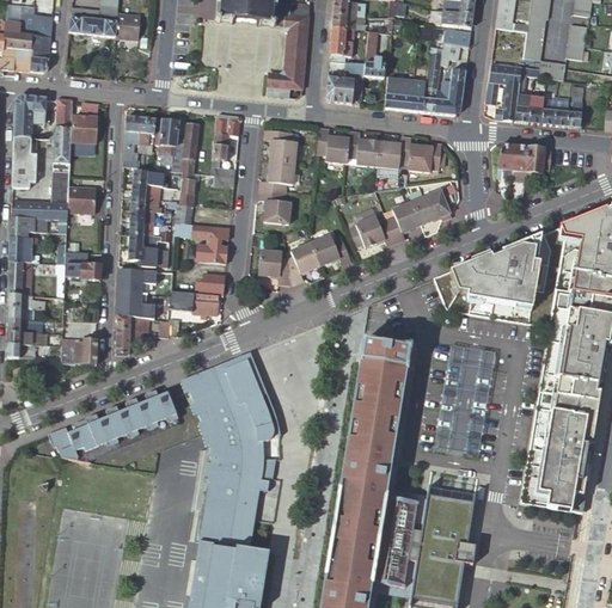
[(215,0),(214,18),(215,18),(215,19),(218,20),(219,20),(219,19),(230,19),(230,20),(233,22),(233,20),(256,22),(256,23),(261,24),(261,23),(270,23),(270,24),(274,25),(274,24),(275,24),(276,0),(215,0)]
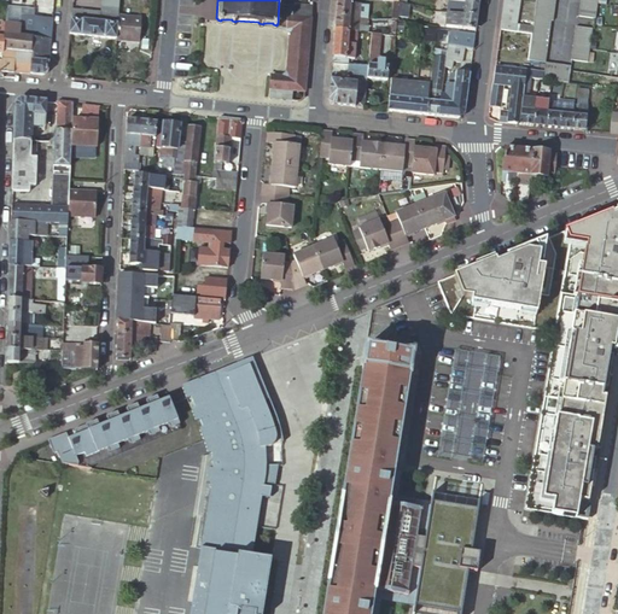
[(304,88),(312,3),(287,0),(285,27),(289,31),(285,69),(280,74),(270,72),(268,95),(291,98),(291,87),(304,88)]
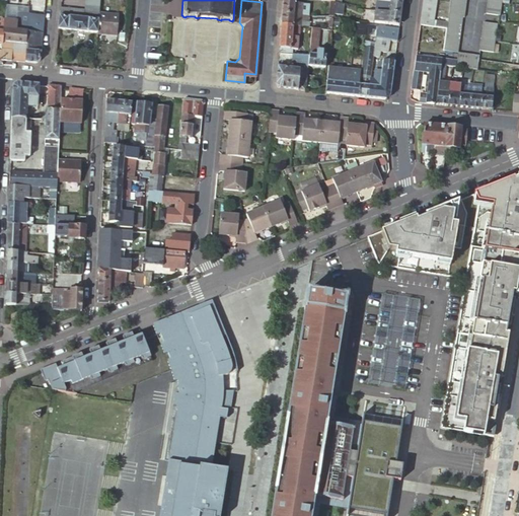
[(302,0),(282,0),(281,10),(301,12),(302,0)]
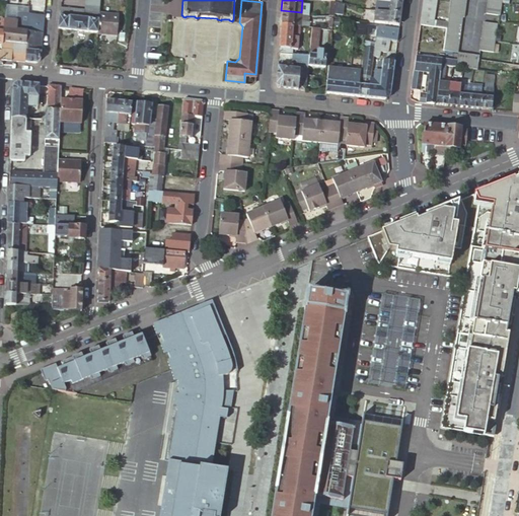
[(400,11),(401,0),(376,0),(375,7),(380,8),(388,9),(400,11)]
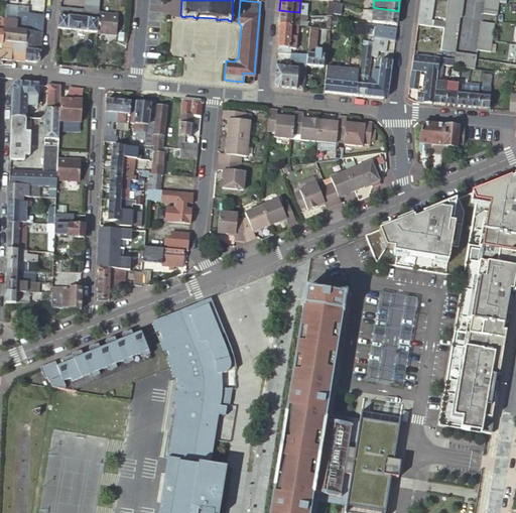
[(420,0),(419,7),(431,8),(432,0),(420,0)]
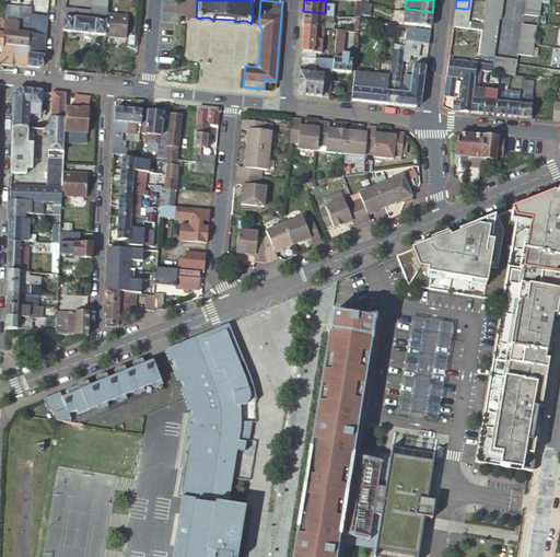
[(486,0),(482,22),(481,27),(476,67),(488,69),(515,73),(517,57),(494,54),(500,16),(501,16),(503,0),(486,0)]
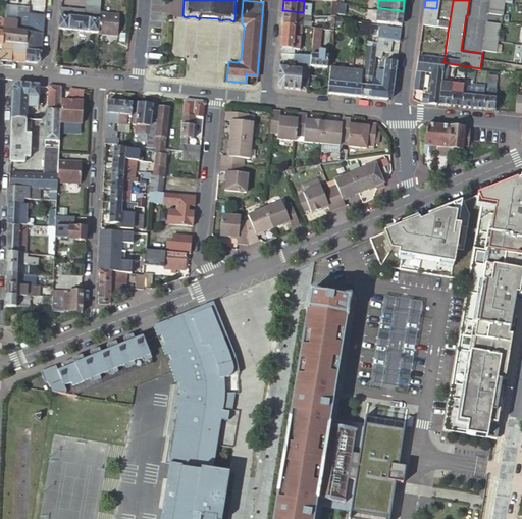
[(489,0),(488,11),(503,13),(505,0),(489,0)]
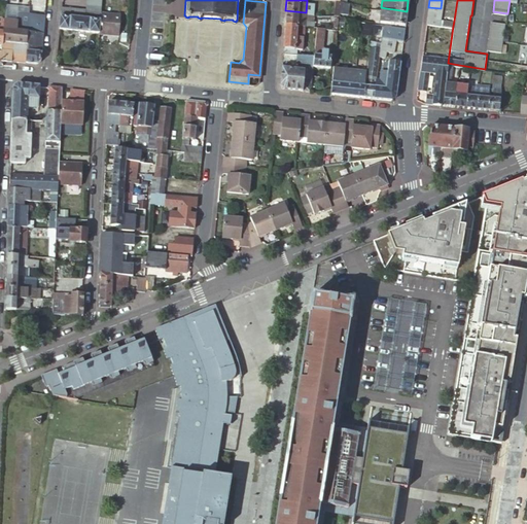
[(27,4),(6,2),(4,14),(4,16),(2,40),(27,43),(28,29),(29,29),(29,26),(30,23),(25,23),(27,10),(27,4)]
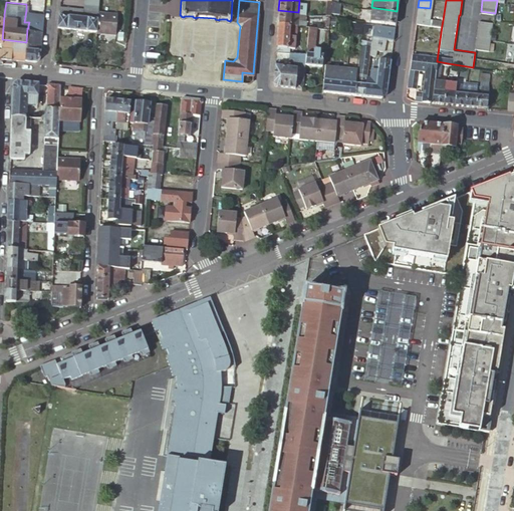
[(58,6),(58,7),(56,26),(95,30),(97,12),(97,11),(98,4),(88,3),(87,8),(58,6)]
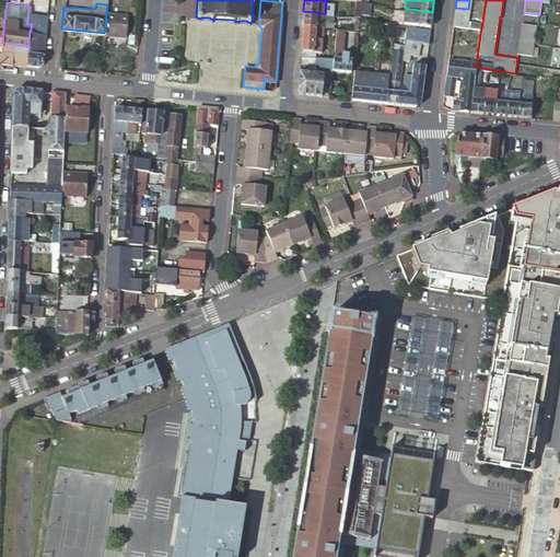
[(395,19),(396,7),(387,6),(386,18),(395,19)]
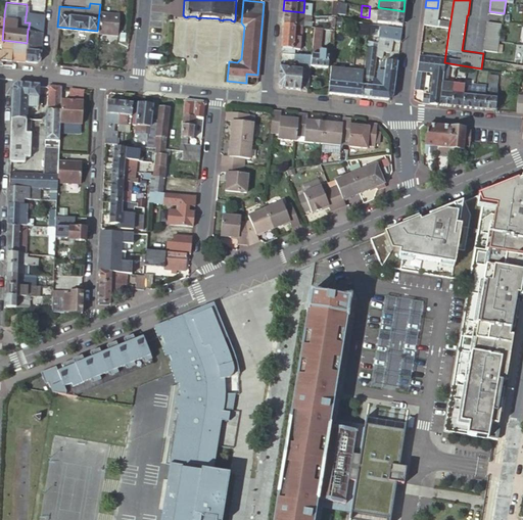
[(401,22),(403,11),(391,9),(383,8),(378,7),(377,19),(401,22)]
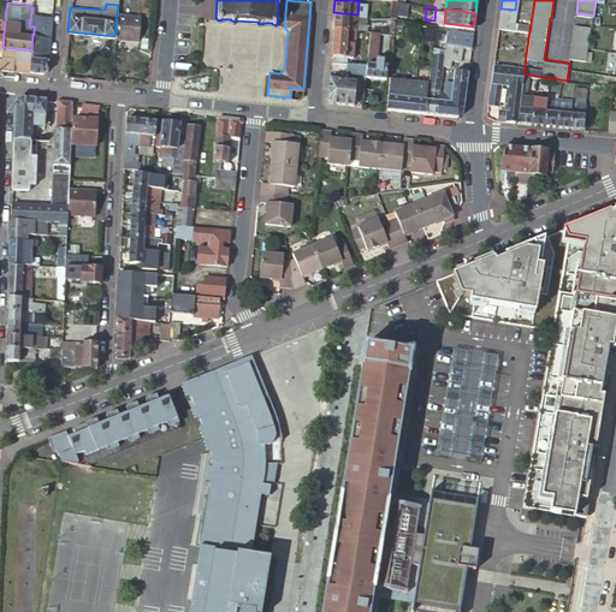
[(47,67),(52,15),(31,12),(29,27),(35,27),(34,30),(34,34),(33,34),(31,51),(29,71),(42,72),(47,67)]
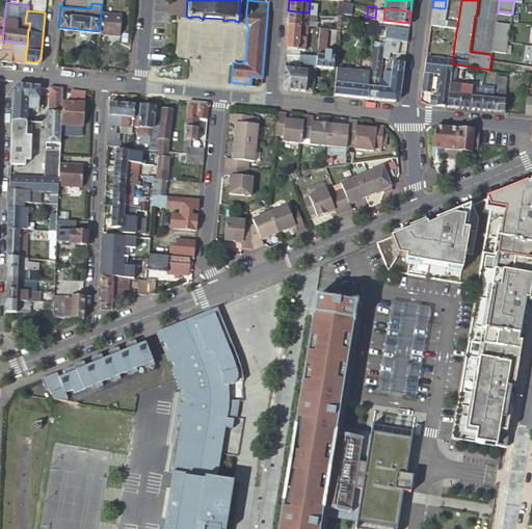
[(288,10),(287,22),(308,24),(309,12),(288,10)]
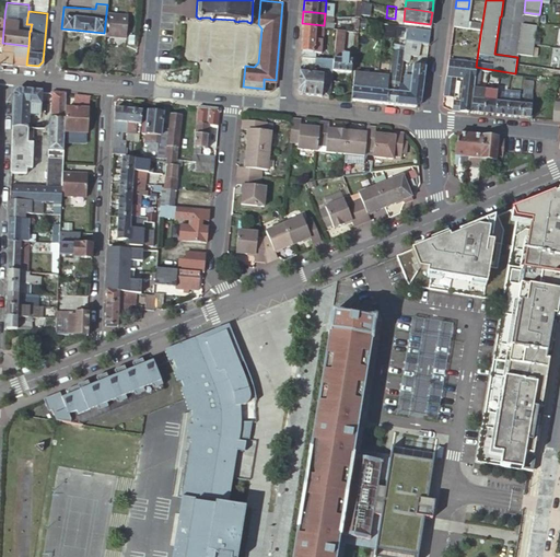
[(106,12),(106,13),(104,33),(104,34),(125,35),(127,14),(106,12)]
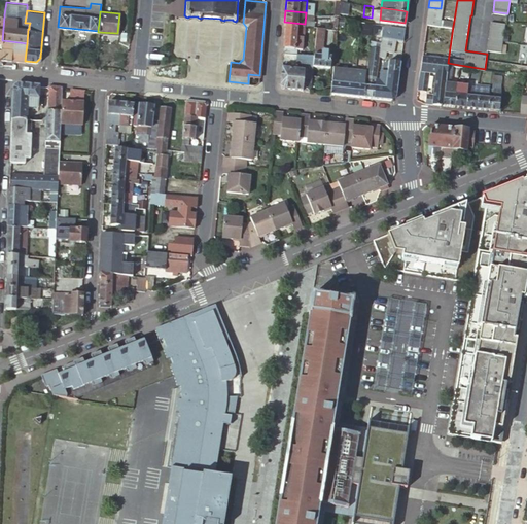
[(505,22),(491,20),(487,48),(501,50),(505,22)]
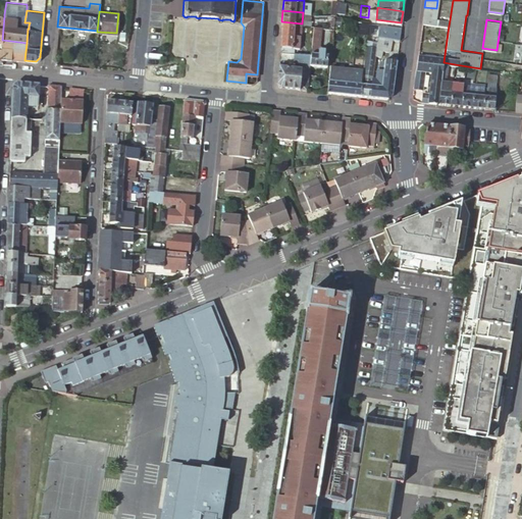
[(302,23),(281,21),(279,45),(299,47),(301,26),(304,27),(304,23),(302,23)]
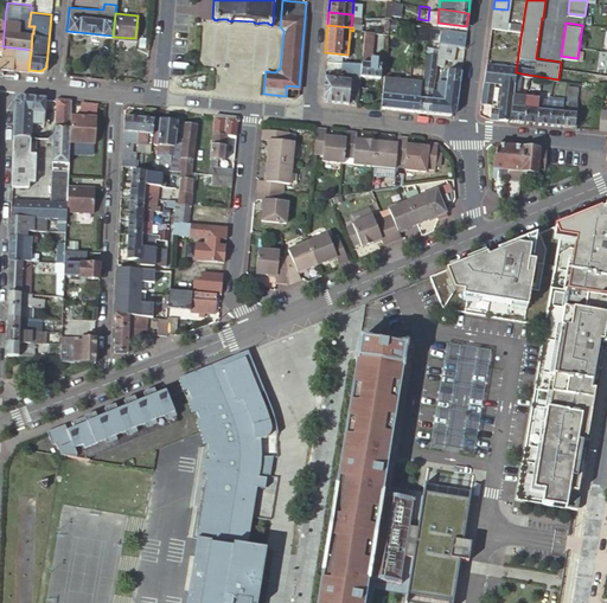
[(440,40),(441,26),(428,25),(426,38),(440,40)]
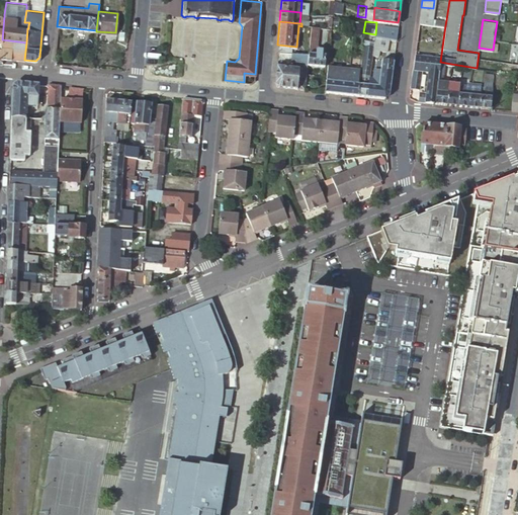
[(398,26),(376,22),(375,34),(375,35),(387,37),(396,38),(398,26)]
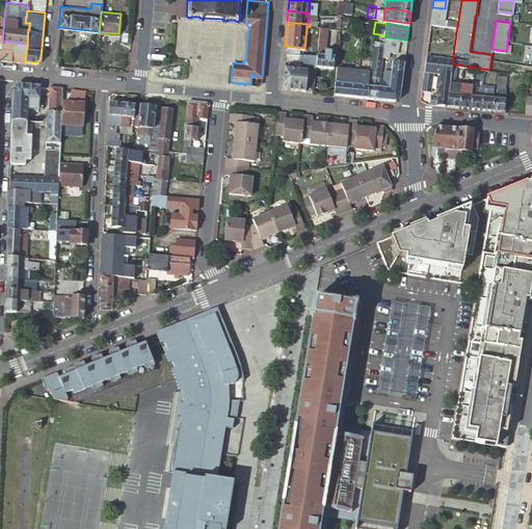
[(333,27),(319,26),(318,32),(326,33),(333,34),(333,27)]
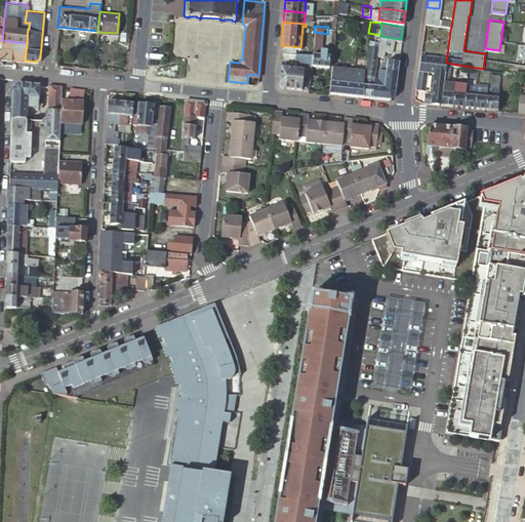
[(314,32),(313,47),(320,48),(322,33),(314,32)]
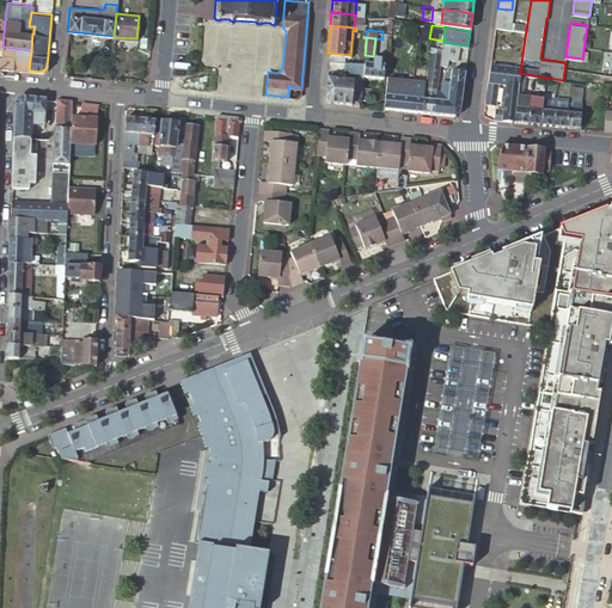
[(457,57),(458,44),(444,42),(441,55),(447,56),(457,57)]
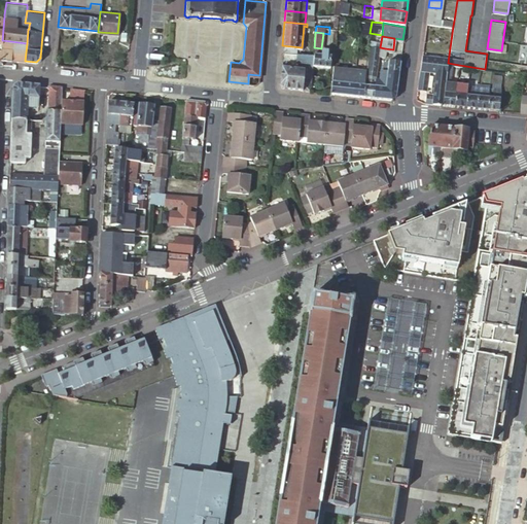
[(27,43),(2,40),(2,42),(1,42),(0,55),(0,57),(11,59),(12,45),(14,45),(13,59),(25,61),(27,43)]
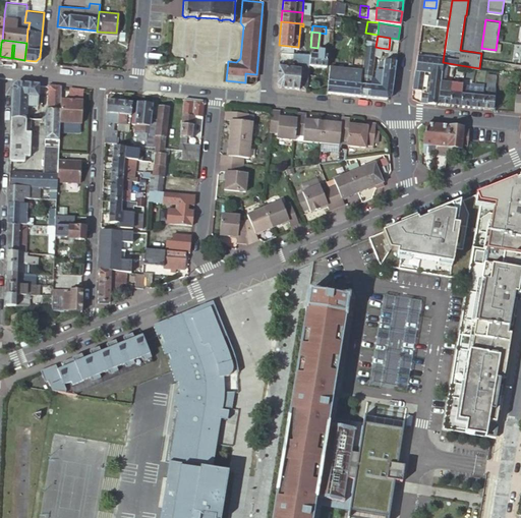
[(308,63),(308,64),(326,65),(328,49),(317,48),(310,47),(309,52),(308,63)]
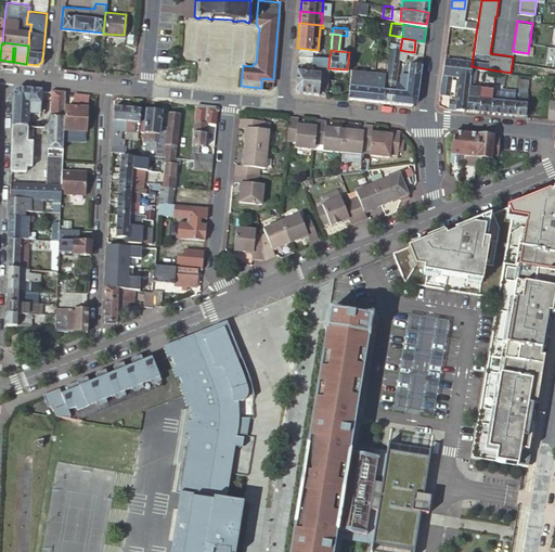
[(385,82),(383,82),(382,101),(392,102),(395,84),(399,58),(400,51),(389,50),(385,82)]
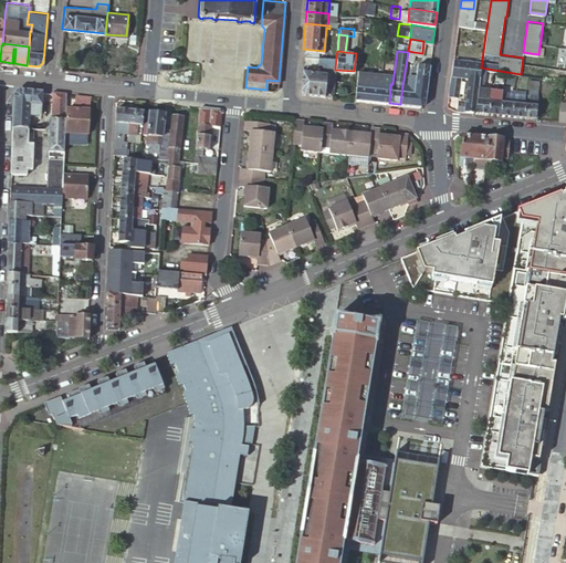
[(335,69),(336,56),(318,55),(316,71),(331,73),(331,69),(335,69)]
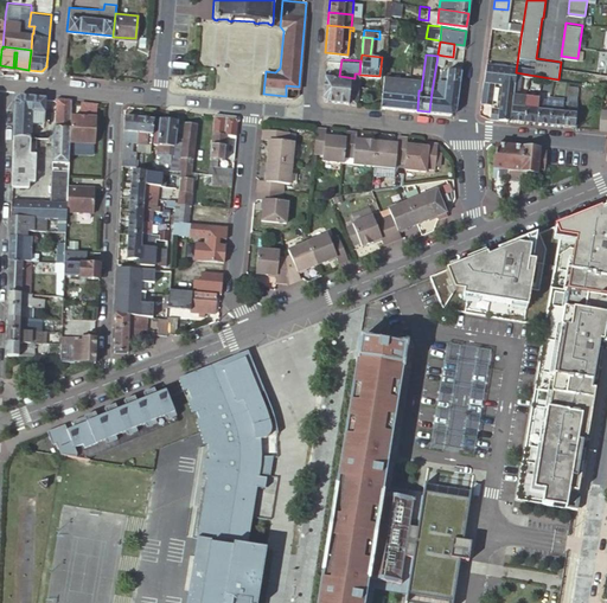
[(419,63),(409,62),(408,78),(408,83),(417,84),(417,77),(414,77),(415,69),(419,70),(419,63)]
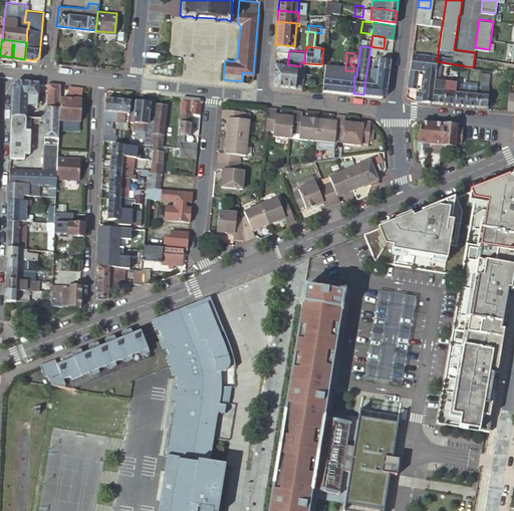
[(373,59),(371,68),(376,68),(389,70),(391,58),(378,57),(373,59)]
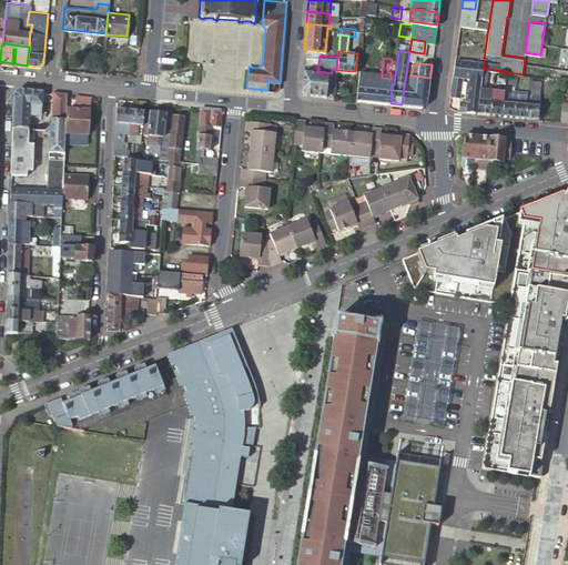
[(464,66),(454,63),(449,94),(459,96),(463,72),(464,66)]
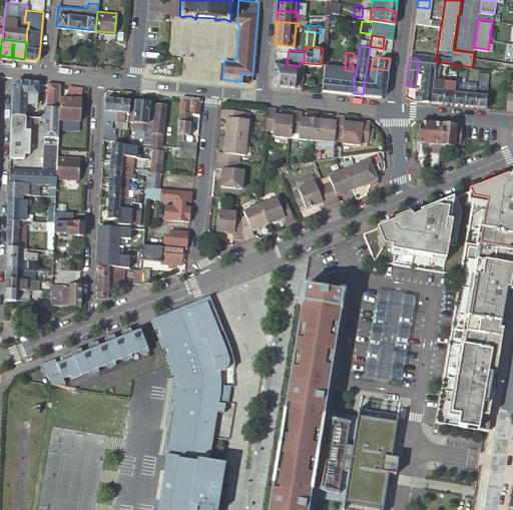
[(436,61),(419,59),(418,65),(425,66),(422,92),(415,91),(413,99),(431,100),(434,78),(436,61)]
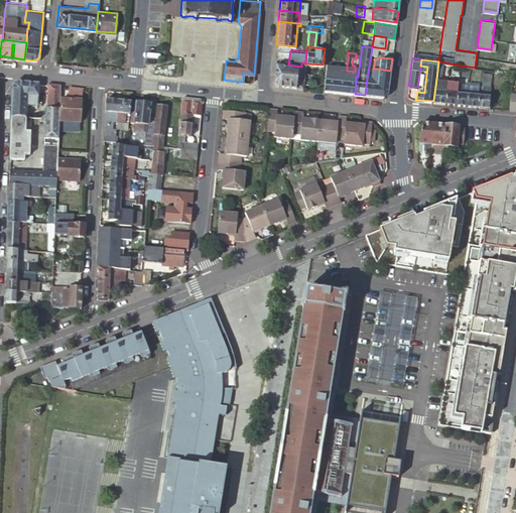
[(276,86),(303,88),(305,63),(305,62),(301,62),(301,67),(288,65),(275,63),(273,82),(276,86)]
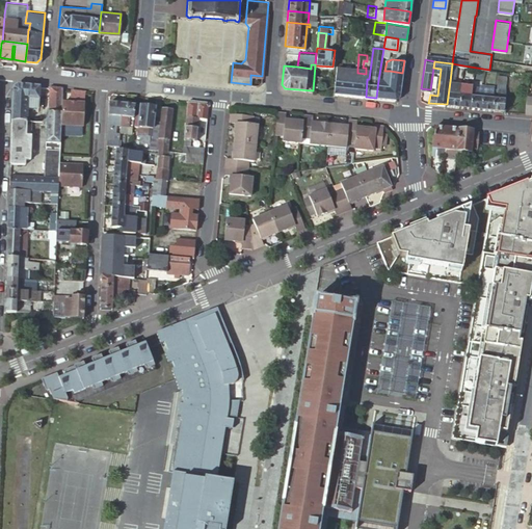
[(336,67),(335,81),(345,82),(346,78),(346,77),(346,72),(347,68),(336,67)]
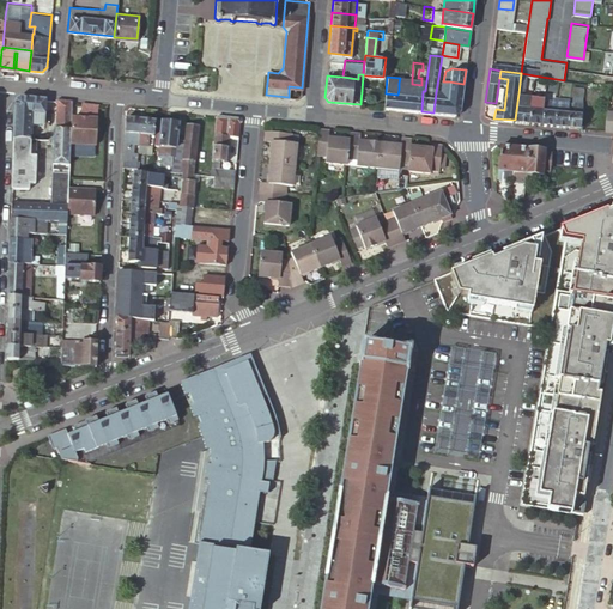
[(412,79),(400,78),(399,83),(399,89),(399,90),(398,95),(410,96),(411,90),(412,84),(412,79)]
